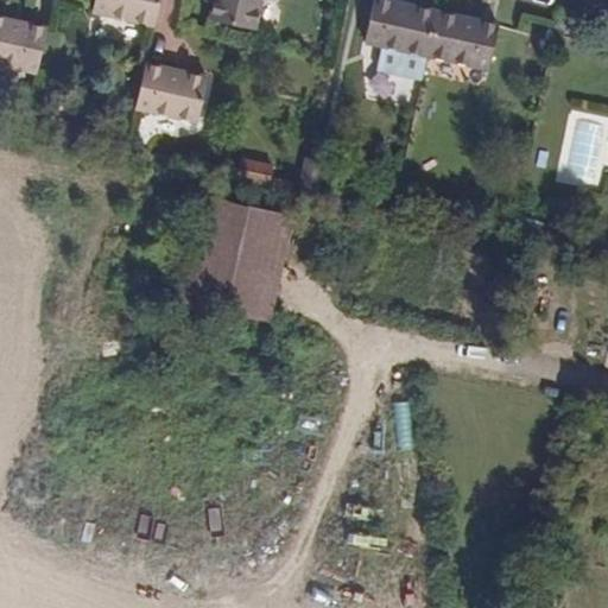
[(162,27),(168,0),(99,0),(96,11),(162,27)]
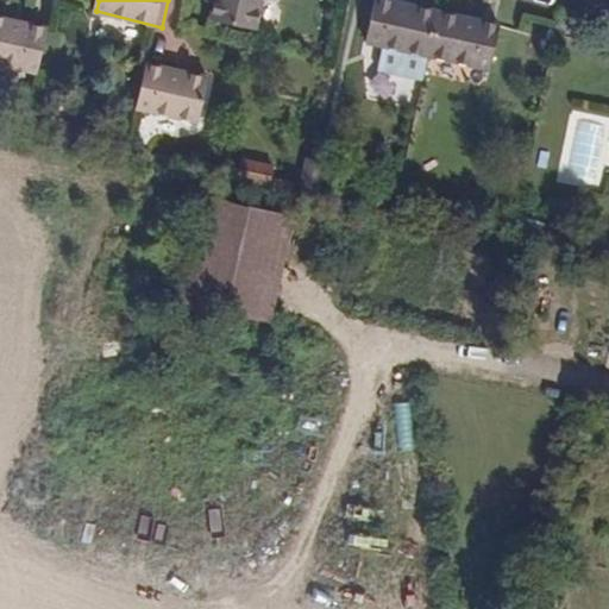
[(264,30),(270,0),(218,0),(215,18),(264,30)]
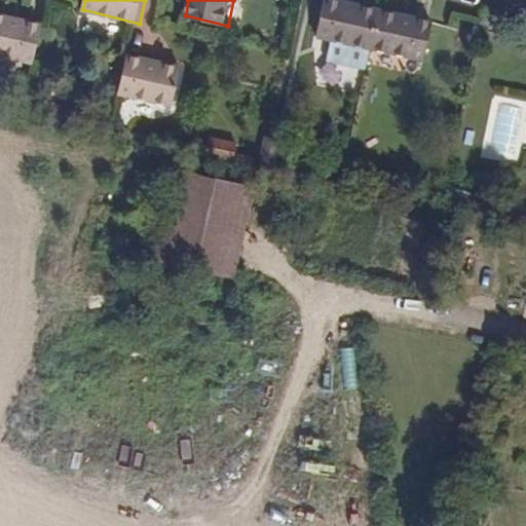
[(369,51),(378,10),(331,0),(323,0),(314,39),(369,51)]
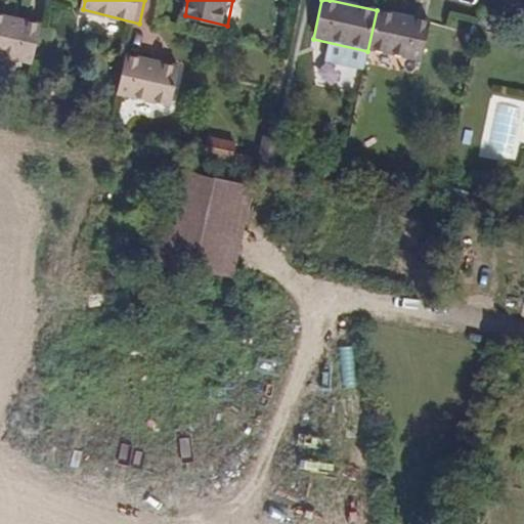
[(423,63),(432,24),(377,10),(367,51),(423,63)]
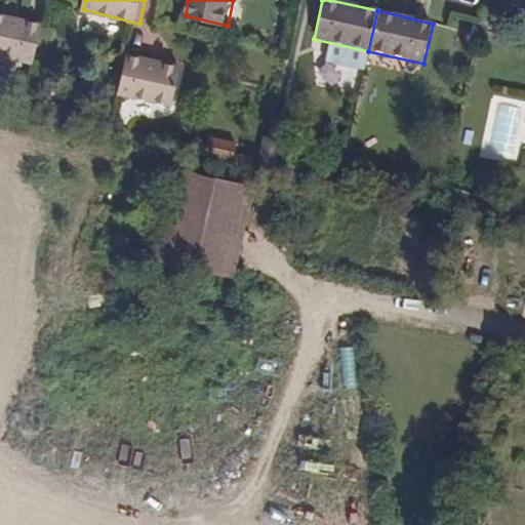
[(0,53),(33,62),(41,23),(0,12),(0,53)]
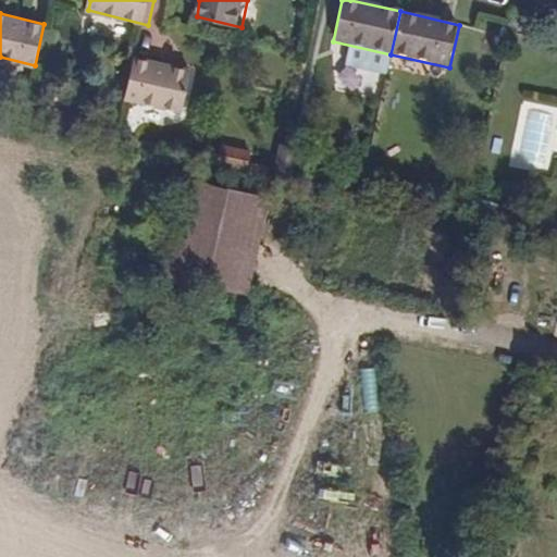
[(185,111),(195,70),(140,57),(130,98),(185,111)]
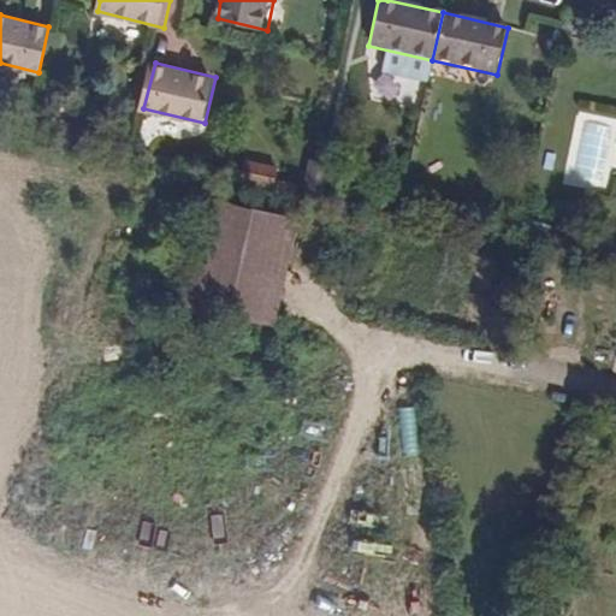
[(579,178),(609,181),(612,124),(582,123),(579,178)]
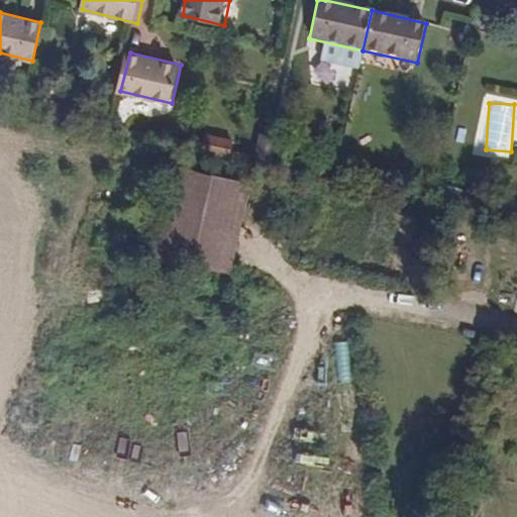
[(166,261),(232,272),(247,183),(180,172),(166,261)]
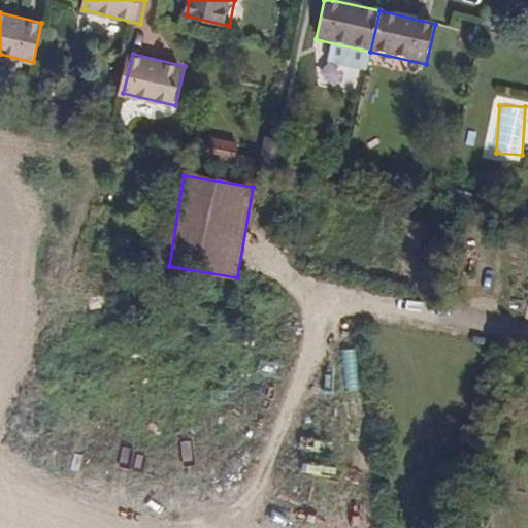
[(359,390),(358,348),(342,348),(344,390),(359,390)]
